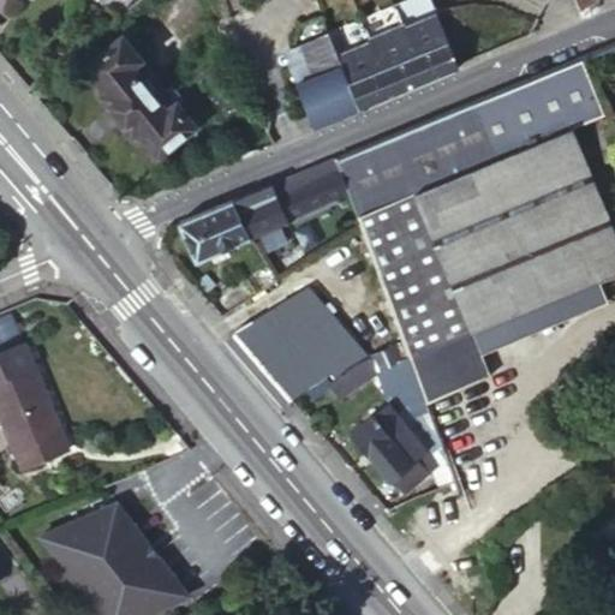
[(167,0),(174,15),(199,0),(167,0)]
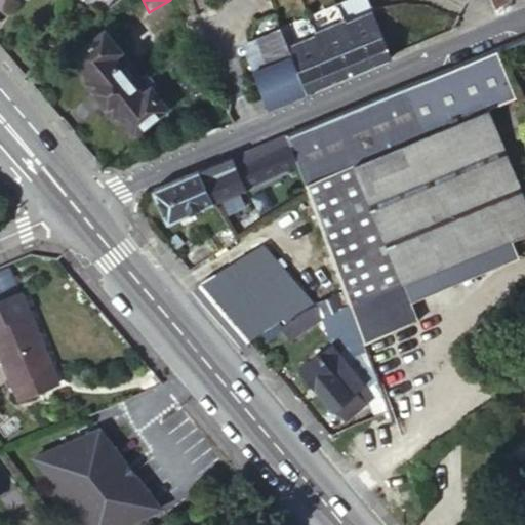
[(392,57),(390,55),(382,36),(372,10),(345,22),(342,18),(328,25),(339,52),(349,76),(392,57)]
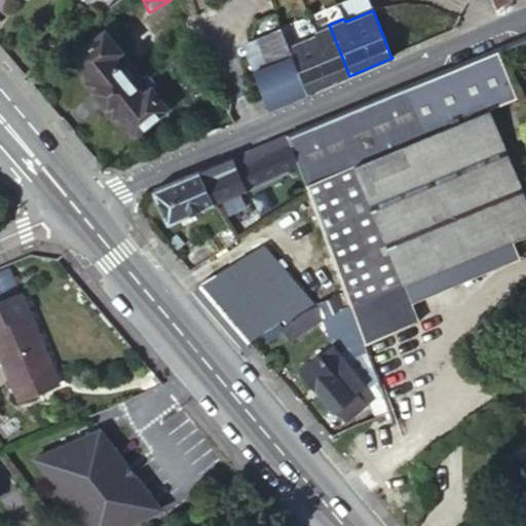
[(307,91),(349,76),(340,52),(329,25),(314,30),(315,34),(289,44),(298,70),(307,91)]
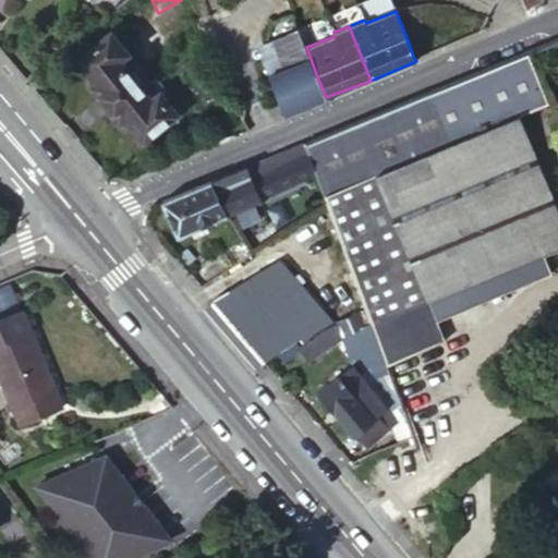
[(316,74),(299,29),(275,39),(279,52),(262,59),(284,113),(307,105),(326,97),(316,74)]
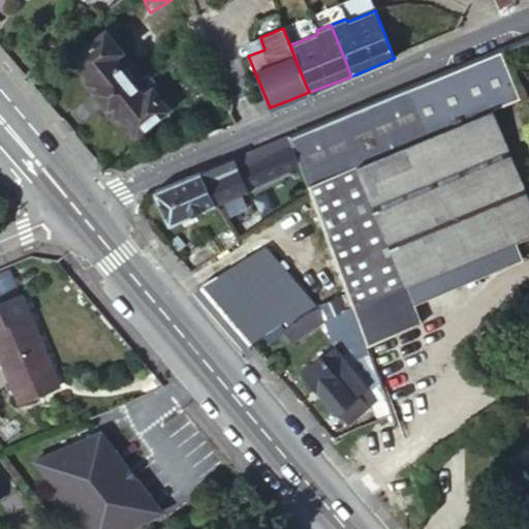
[(129,62),(106,32),(75,58),(109,97),(137,132),(166,107),(142,76),(134,83),(121,67),(129,62)]
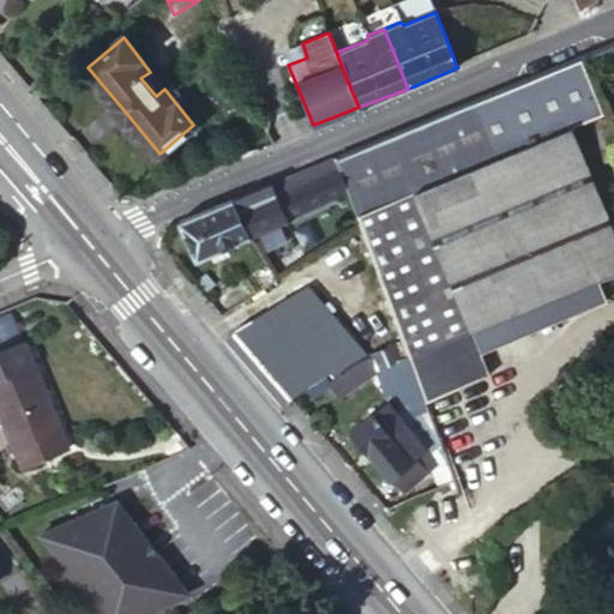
[(613,271),(613,236),(570,128),(605,114),(581,55),(333,156),(347,191),(356,216),(360,228),(401,336),(408,357),(473,331),(597,278),(613,271)]
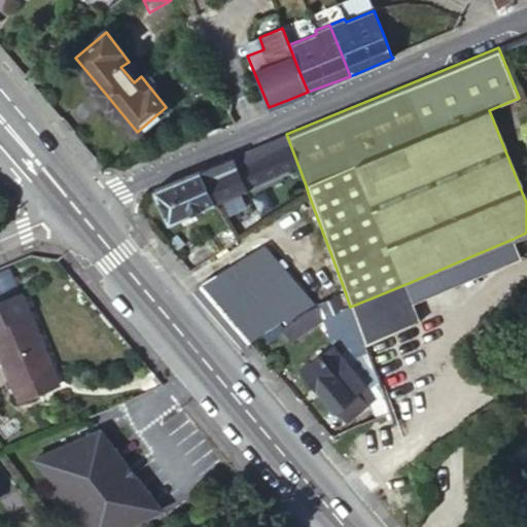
[(297,164),(286,134),(251,149),(266,179),(284,170),(297,164)]
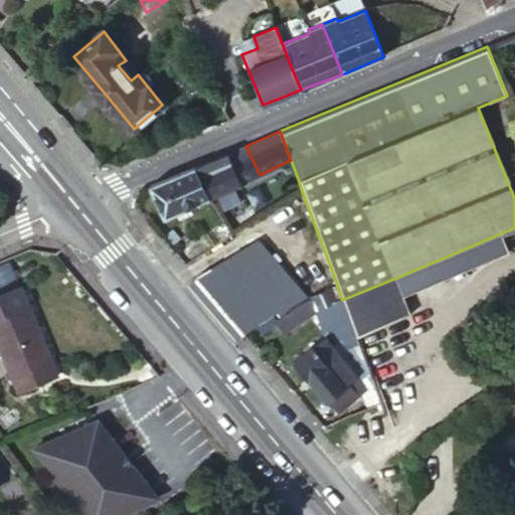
[(260,175),(245,146),(227,153),(241,183),(260,175)]
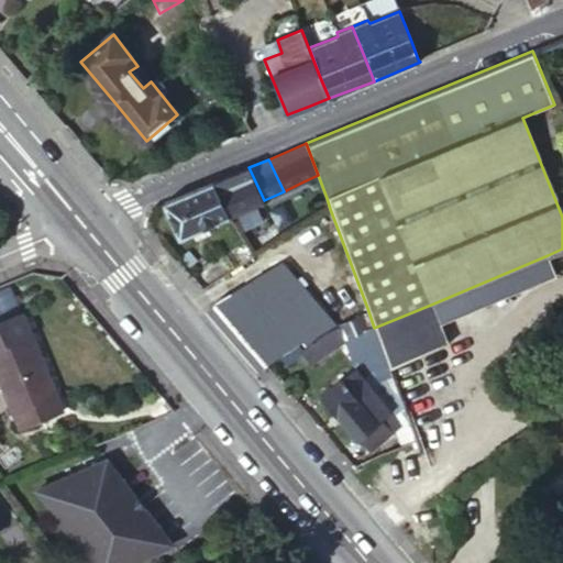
[(264,200),(249,167),(222,178),(227,187),(217,191),(230,217),(264,200)]
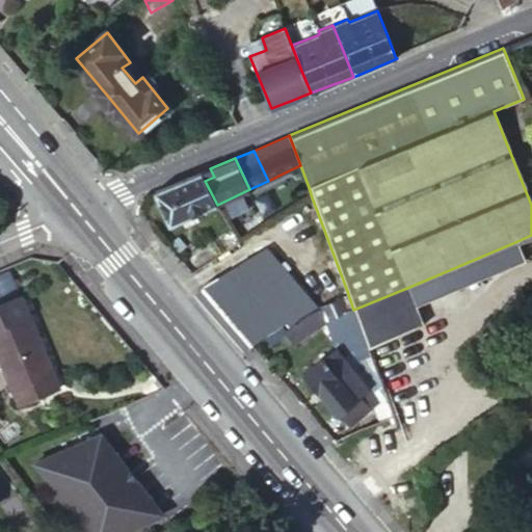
[(210,168),(202,173),(205,181),(214,177),(210,168)]
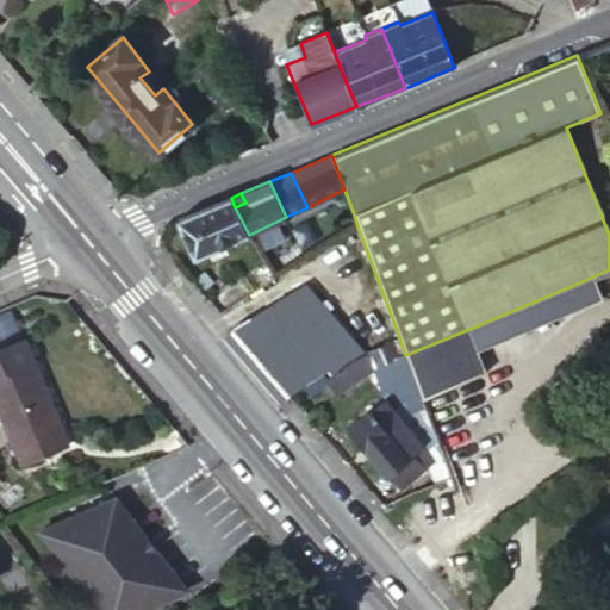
[(231,198),(176,221),(193,260),(249,235),(235,207),(231,198)]
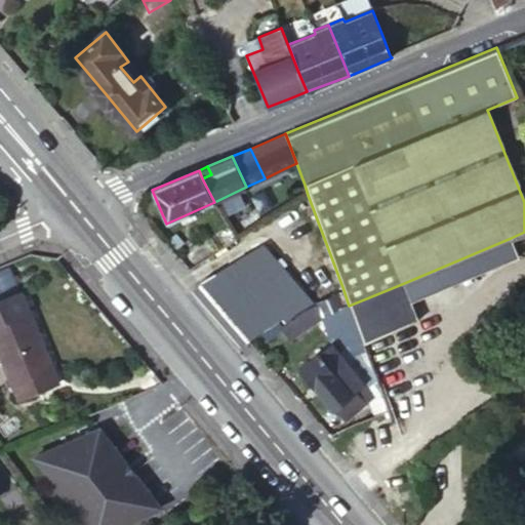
[(234,240),(226,225),(199,241),(207,255),(234,240)]
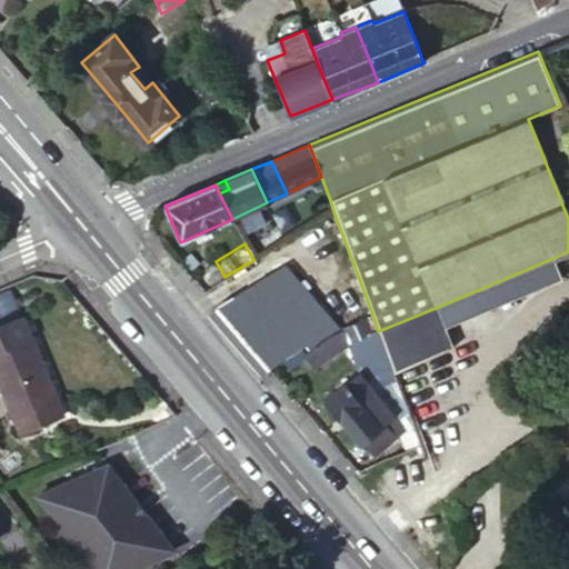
[(561,280),(553,258),(438,307),(446,328),(561,280)]
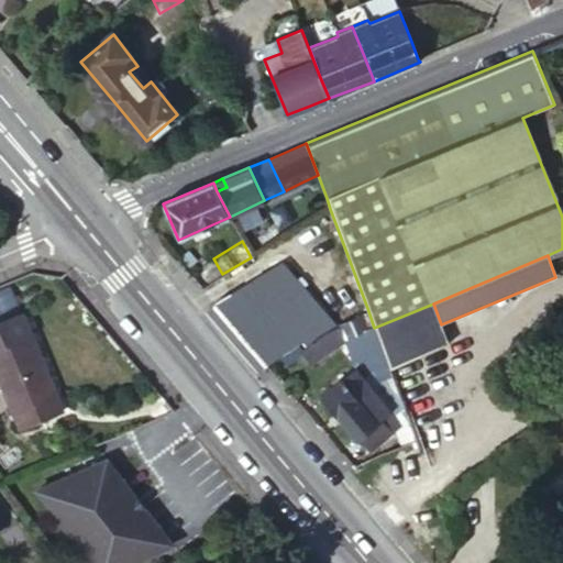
[(236,331),(266,366),(279,357),(332,321),(282,262),(242,286),(213,306),(236,331)]
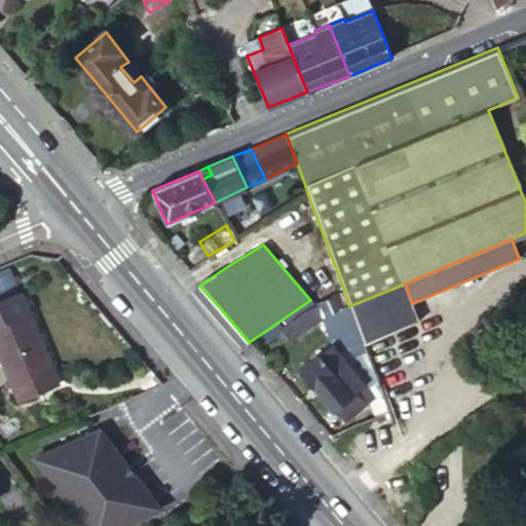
[(405,284),(349,306),(351,309),(364,342),(418,322),(412,303),(405,284)]
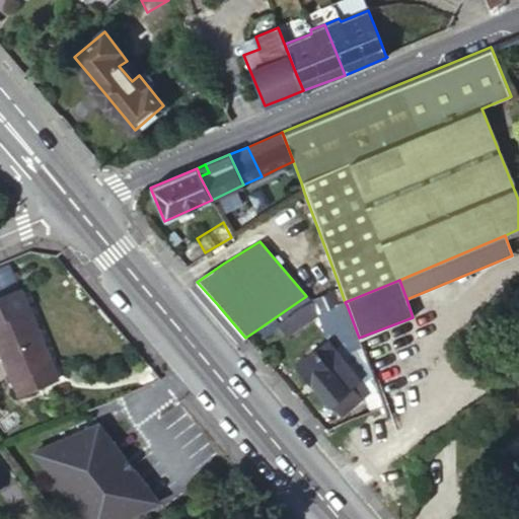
[(317,313),(345,302),(339,284),(310,295),(317,313)]
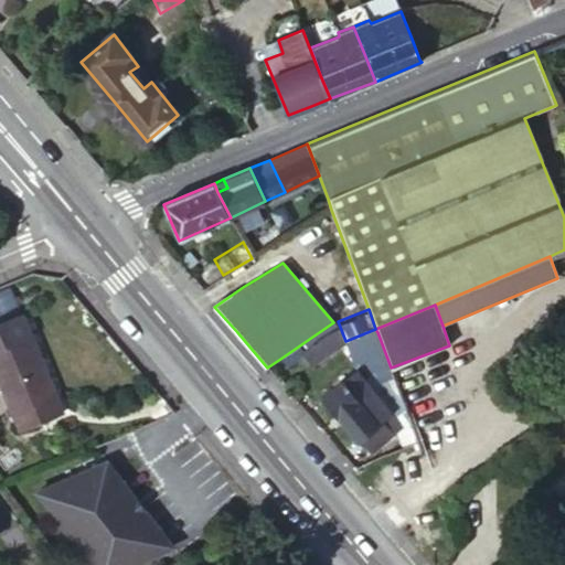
[(24,315),(0,324),(0,375),(22,430),(65,412),(42,358),(24,315)]
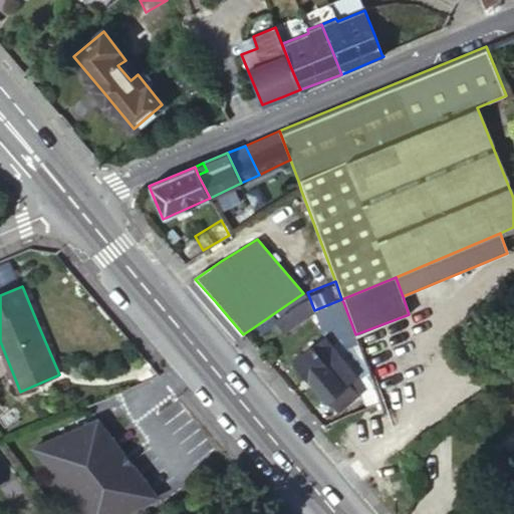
[(303,293),(255,326),(261,333),(274,319),(282,331),(315,312),(314,310),(307,292),(303,293)]
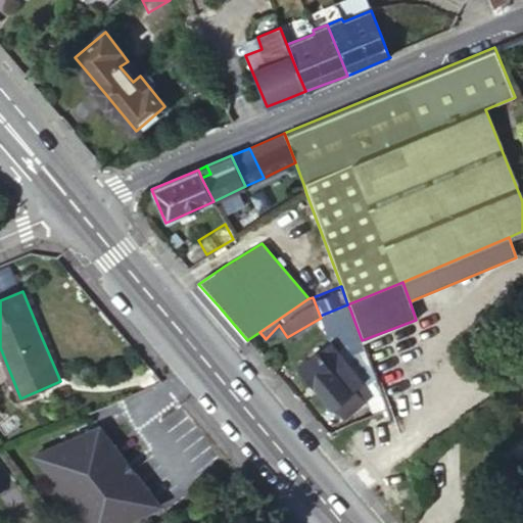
[(351,350),(363,345),(362,340),(349,307),(336,313),(347,342),(351,350)]
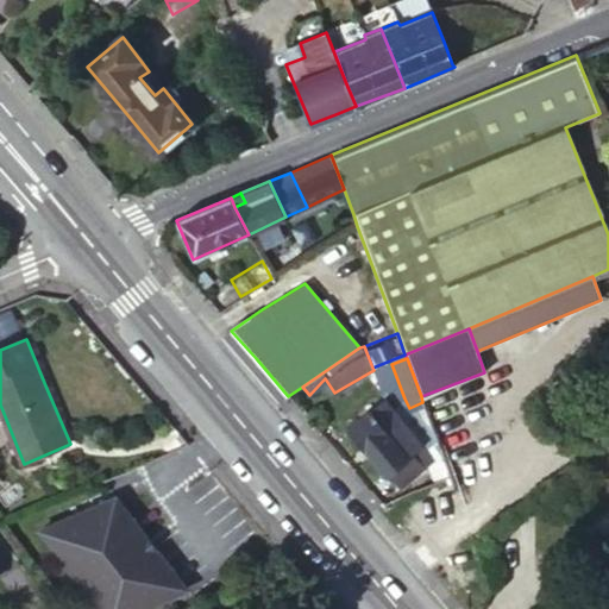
[(399,489),(431,462),(435,458),(426,447),(394,408),(383,395),(346,427),(387,476),(388,475),(399,489)]
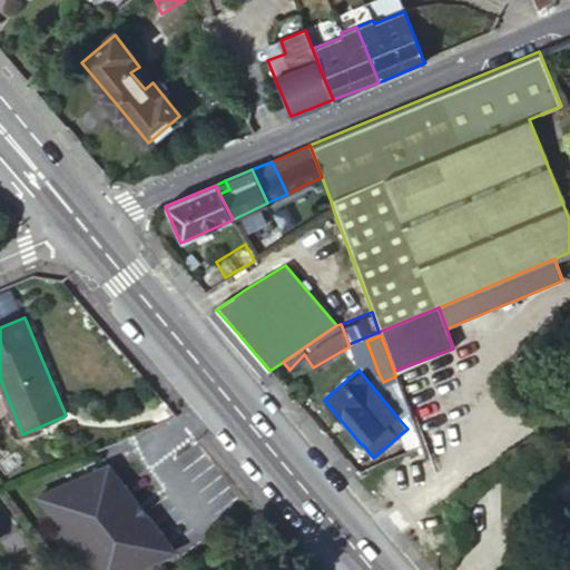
[(379,373),(369,382),(399,419),(401,413),(383,382),(379,373)]
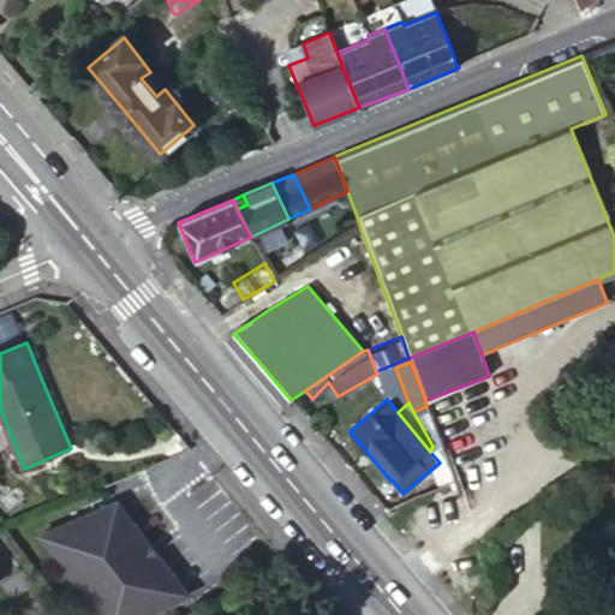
[(454,479),(443,449),(427,406),(413,412),(433,446),(430,452),(440,463),(435,466),(443,485),(454,479)]
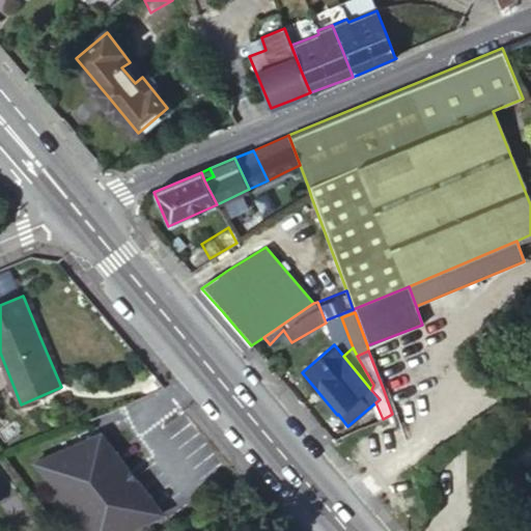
[(131,467),(105,432),(40,462),(92,530),(128,530),(167,513),(131,467)]
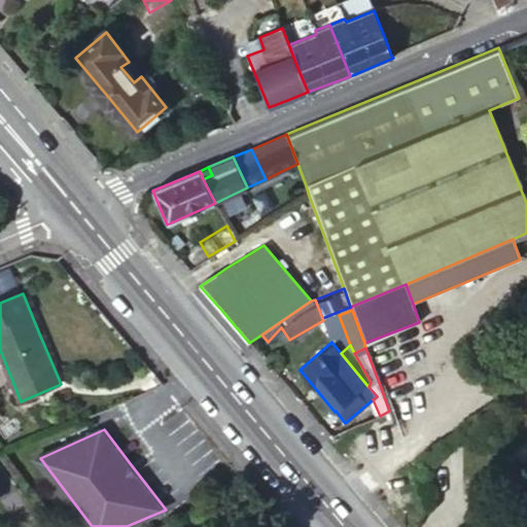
All buildings are outlined.
